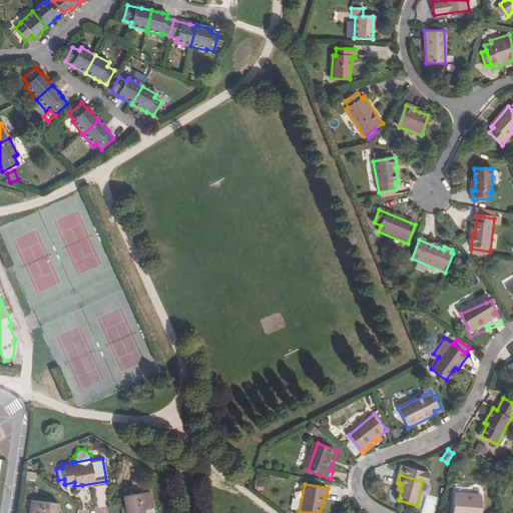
[(482,512),(483,492),(457,491),(455,512),(482,512)]
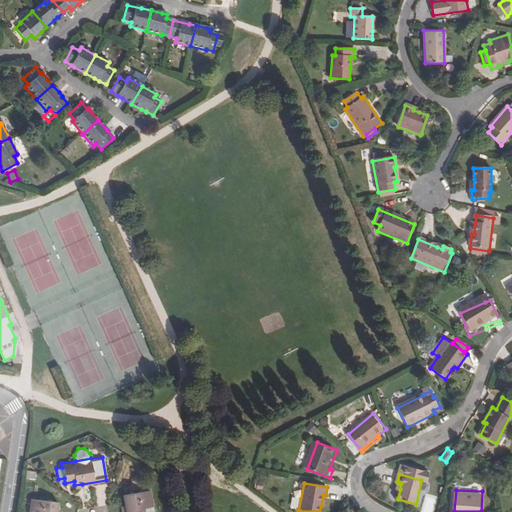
[(123,496),(124,506),(125,511),(121,511),(142,511),(142,508),(152,506),(149,491),(123,496)]
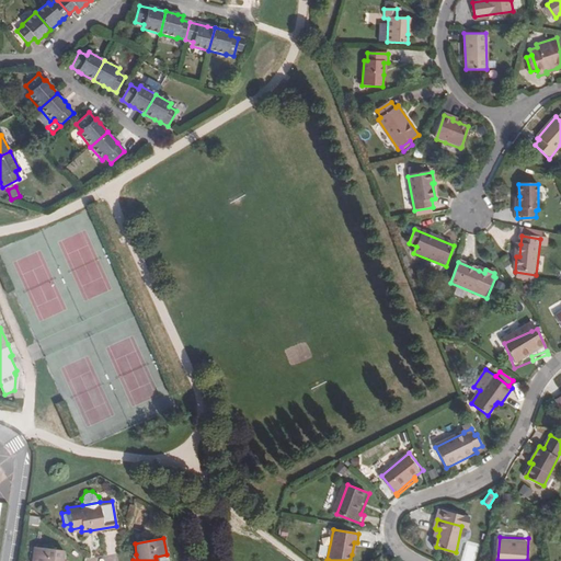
[(476,560),(480,545),(466,541),(460,560),(476,560)]
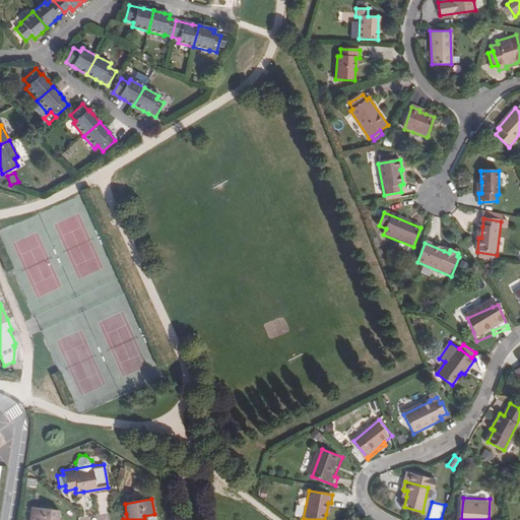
[(55,519),(57,509),(30,506),(27,519),(55,519)]
